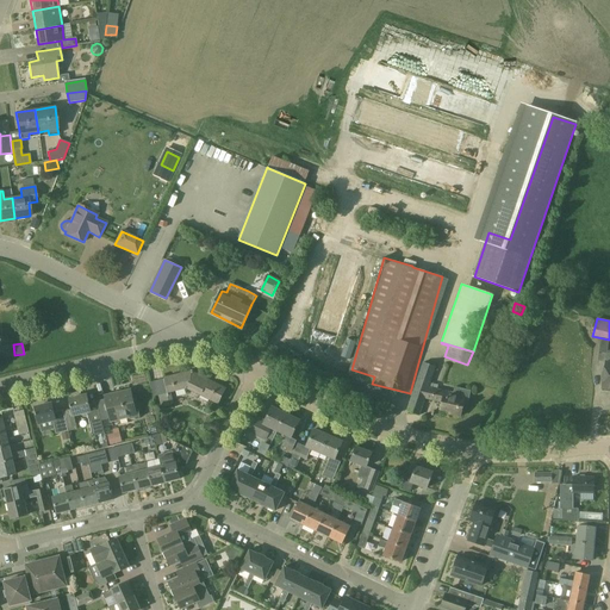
[(450,392),(437,390),(429,387),(430,384),(436,367),(424,362),(406,412),(419,417),(425,398),(442,402),(440,410),(449,412),(449,414),(461,417),(464,408),(467,409),(471,391),(455,387),(454,392),(450,392)]
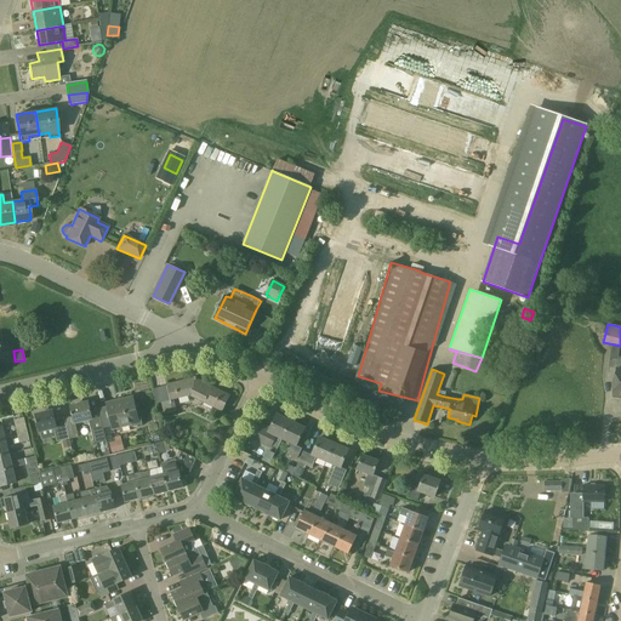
[(231,396),(197,379),(197,377),(167,385),(167,383),(166,383),(167,386),(159,388),(163,403),(161,403),(164,415),(177,411),(175,399),(189,396),(222,411),(231,396)]
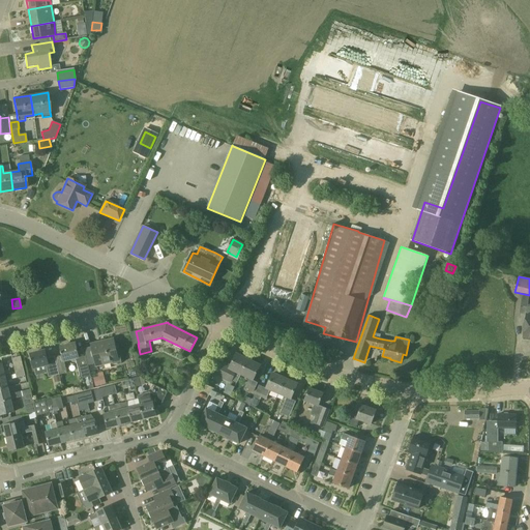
[(118,355),(114,339),(90,344),(96,367),(111,363),(112,364),(122,362),(120,355),(119,355),(119,354),(118,355)]
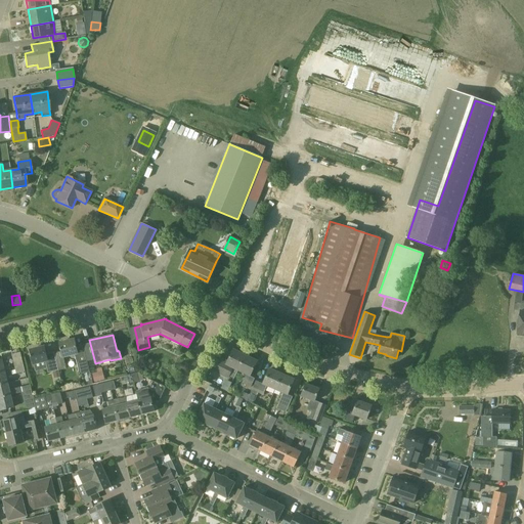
[(77,347),(75,339),(60,343),(63,357),(76,354),(80,376),(90,373),(84,345),(77,347)]
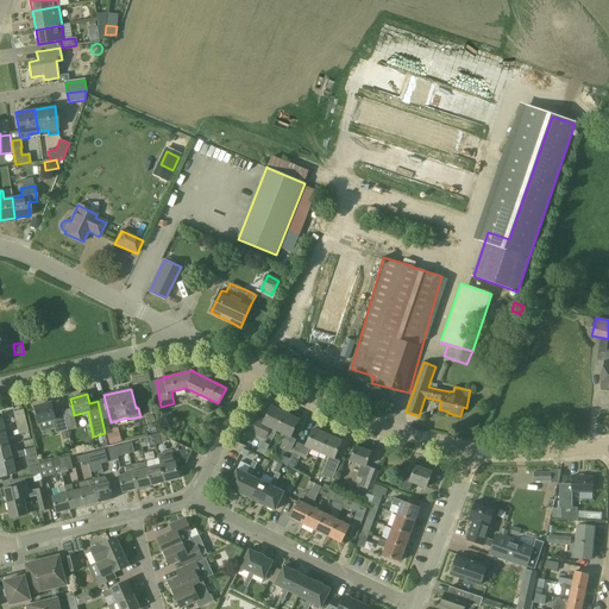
[(55,412),(52,403),(35,407),(39,424),(42,432),(55,428),(56,433),(69,431),(63,409),(55,412)]
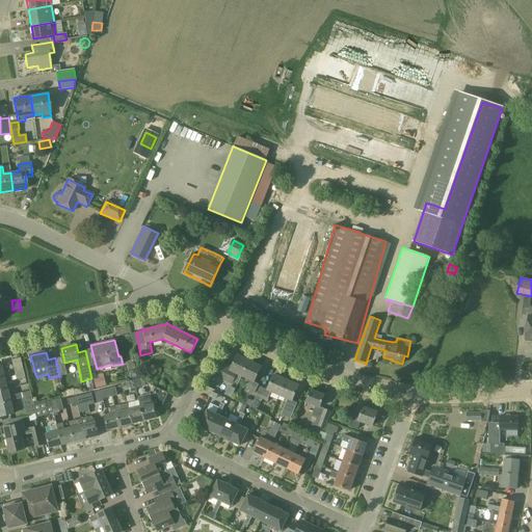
[(242,376),(249,361),(237,355),(232,367),(224,364),(218,378),(232,386),(234,382),(238,384),(242,376)]
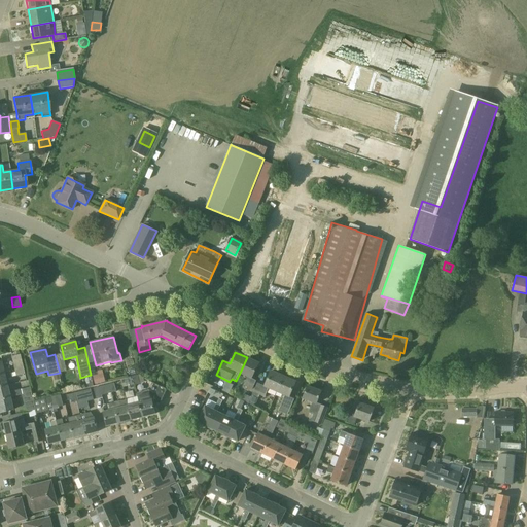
[(15,371),(25,369),(21,354),(12,356),(15,371)]
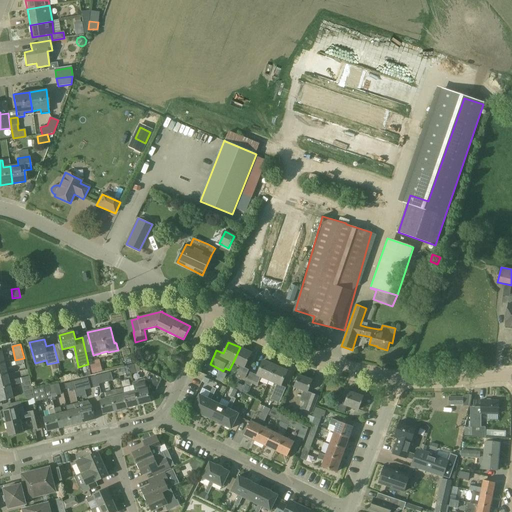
[(240,347),(233,362),(240,366),(236,374),(245,379),(251,367),(246,364),(252,353),(240,347)]
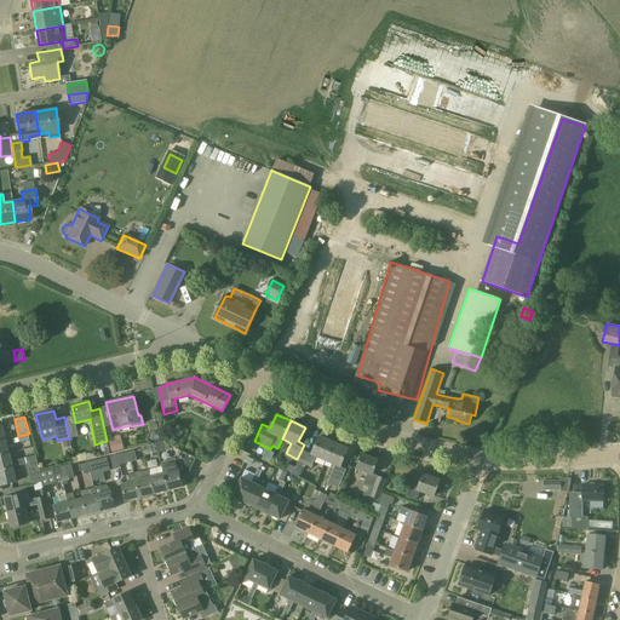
[(0,440),(12,437),(11,431),(5,434),(3,425),(0,425),(0,440)]
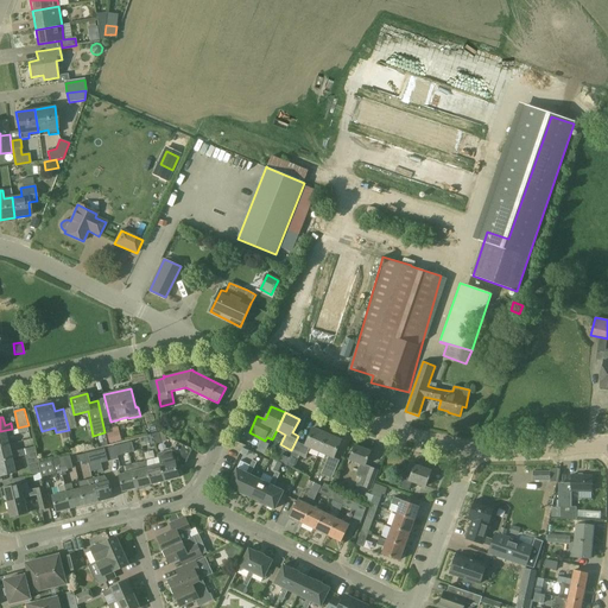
[(320,451),(327,435),(312,428),(306,443),(299,439),(293,453),(292,453),(290,458),(286,466),(296,470),(299,462),(295,461),(297,455),(306,458),(310,448),(320,451)]
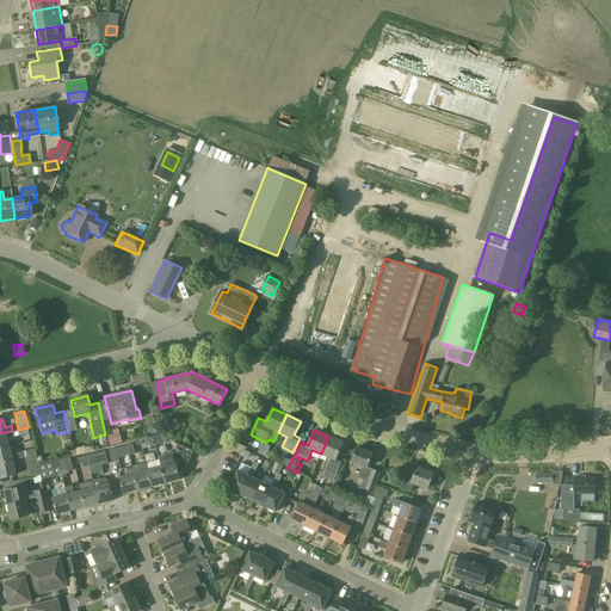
[(0,449),(10,446),(7,439),(14,438),(12,431),(0,433),(0,449)]
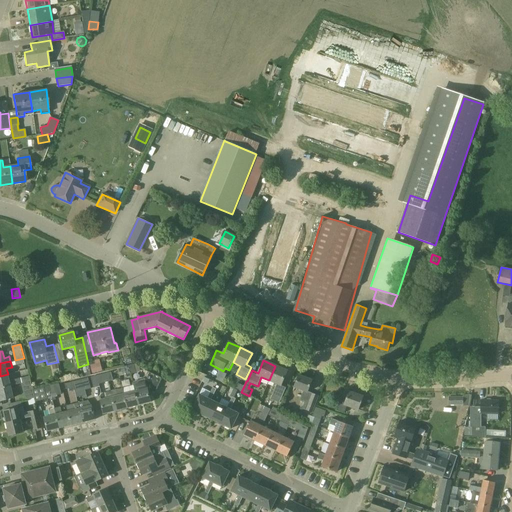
[(100,363),(90,366),(92,374),(102,371),(100,363)]
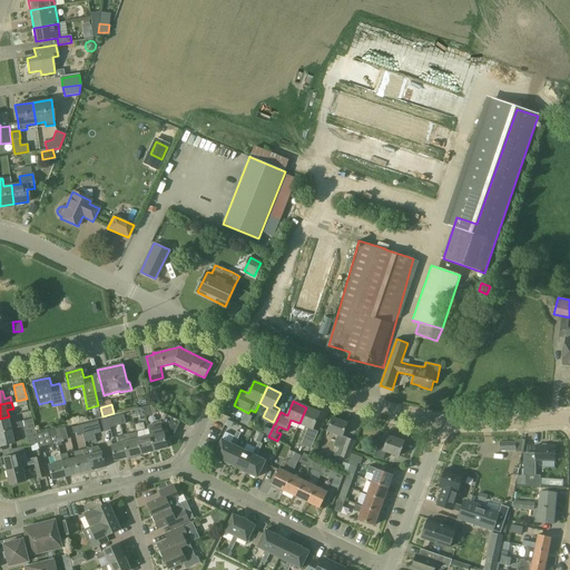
[(306,408),(300,423),(297,429),(304,431),(305,426),(308,428),(301,444),(312,450),(321,429),(314,426),(321,413),(306,408)]
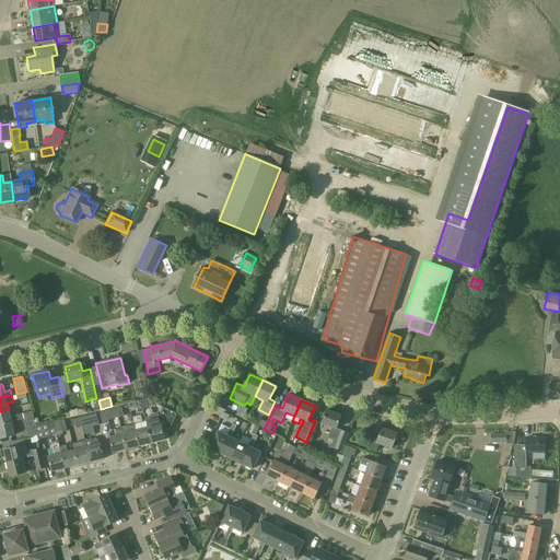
[(243,418),(247,409),(241,406),(236,415),(243,418)]
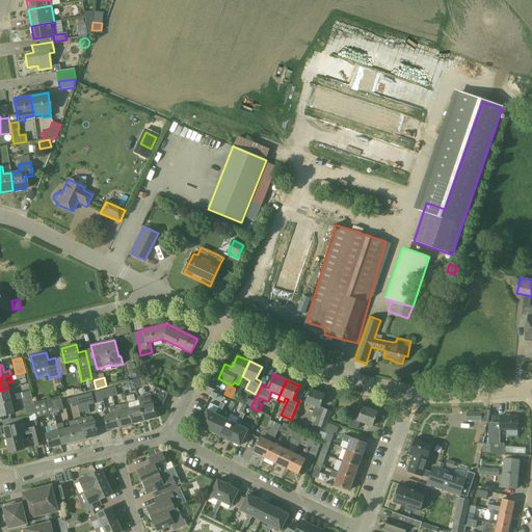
[(141,406),(144,421),(157,418),(155,409),(161,408),(168,393),(156,387),(152,394),(154,398),(153,399),(151,394),(138,397),(138,400),(140,406),(141,406)]
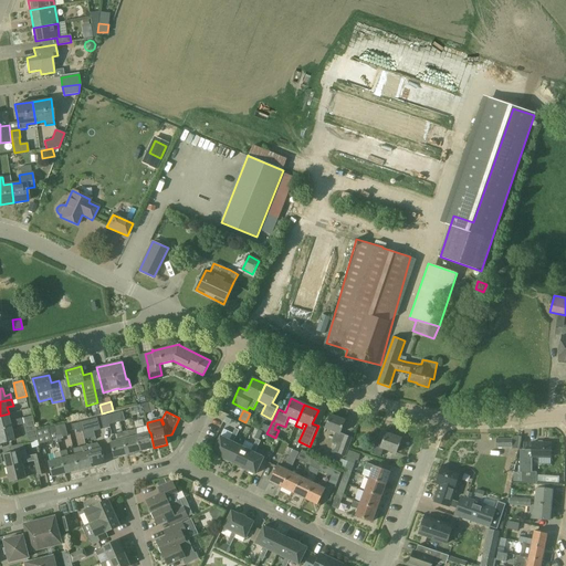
[(116,412),(101,416),(104,429),(111,428),(109,423),(119,421),(116,412)]
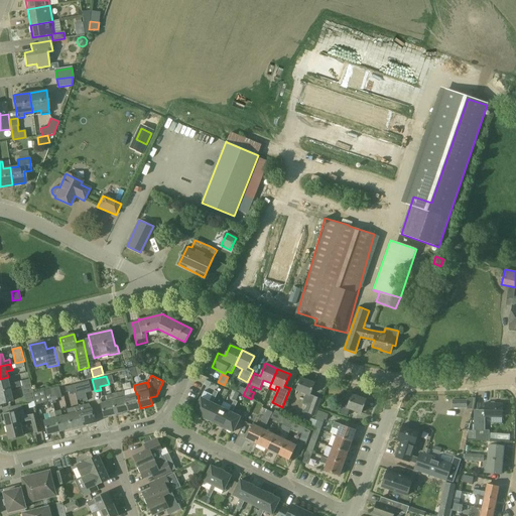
[(8,377),(0,379),(0,391),(11,389),(22,386),(21,380),(9,383),(8,377)]
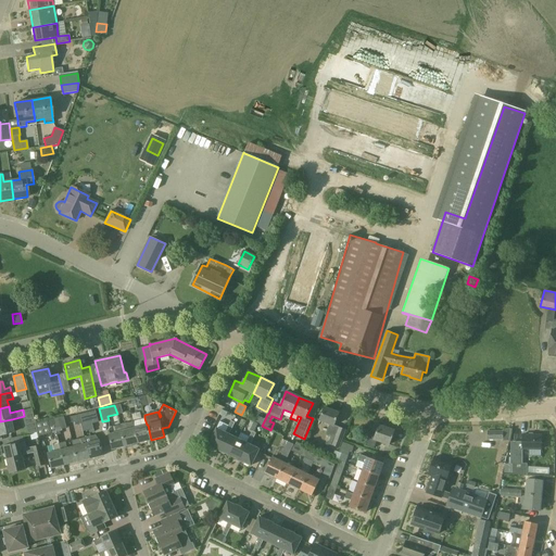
[(340,449),(346,430),(335,426),(339,413),(325,407),(319,420),(329,425),(326,434),(331,437),(328,444),(340,449)]
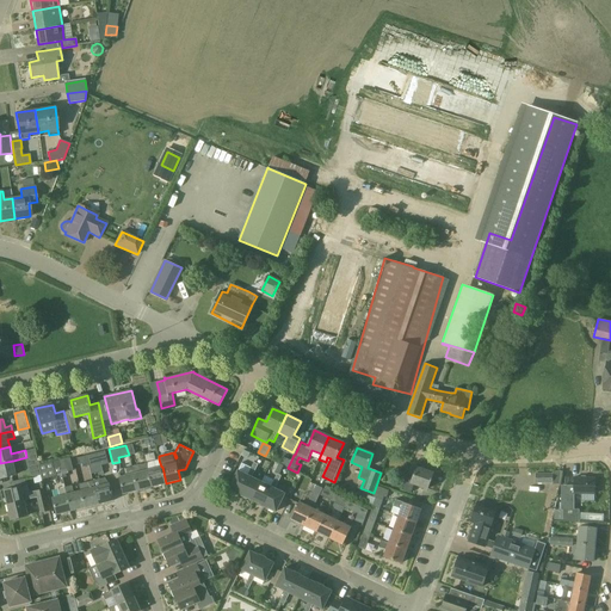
[(105,451),(87,456),(90,467),(102,463),(102,466),(109,463),(105,451)]
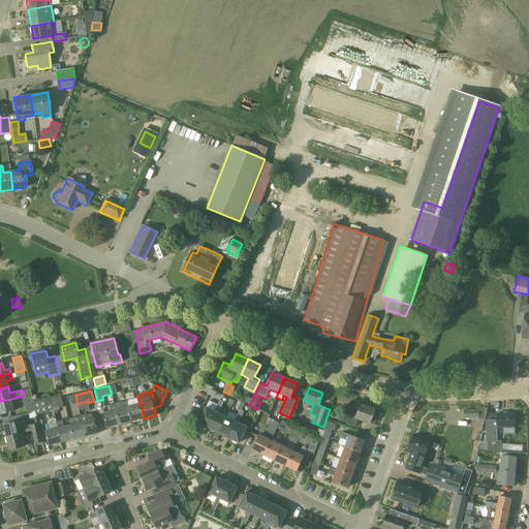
[(32,394),(23,396),(25,401),(33,400),(32,393),(32,394)]
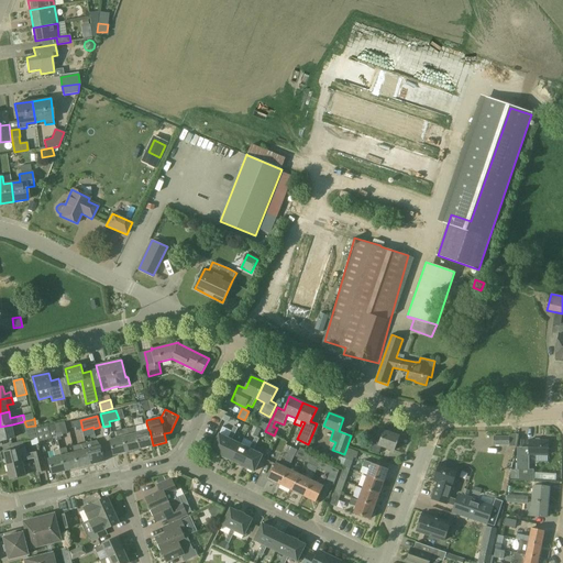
[(80,420),(72,422),(73,428),(77,428),(77,431),(83,430),(80,420)]
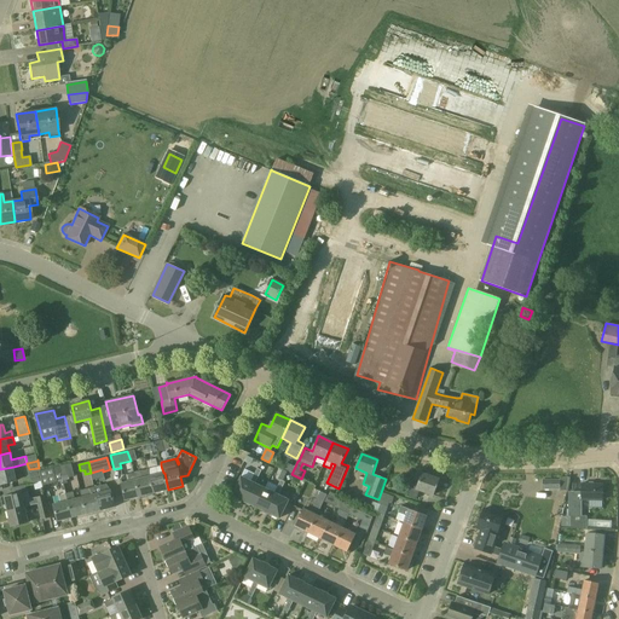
[(291,473),(294,467),(285,462),(283,469),(291,473)]
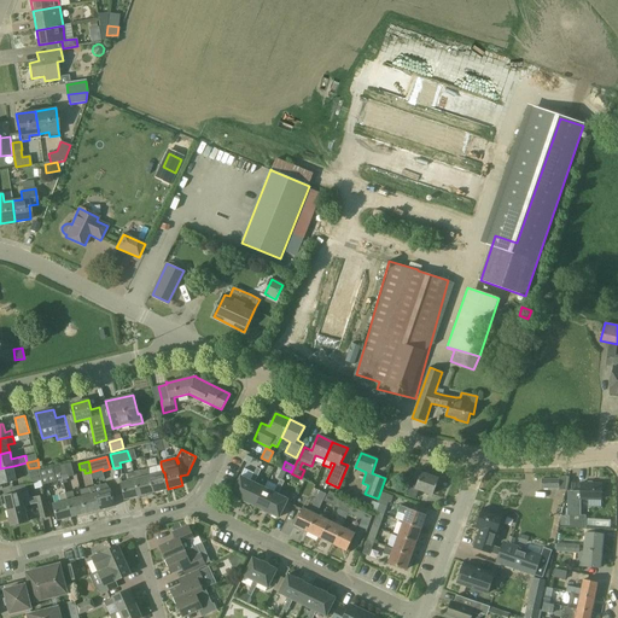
[(59,466),(60,474),(62,476),(68,473),(69,477),(75,476),(71,462),(59,466)]
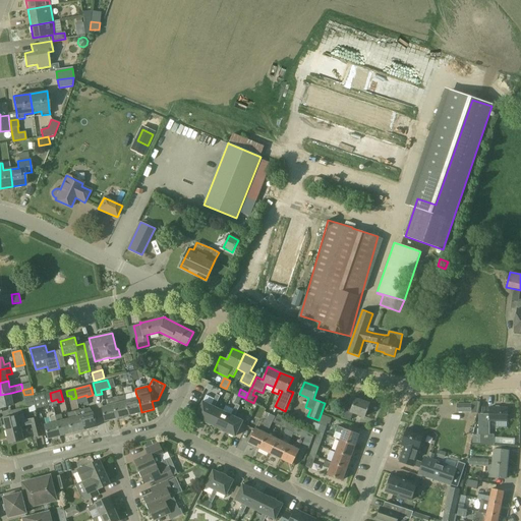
[(129,415),(141,412),(138,398),(137,398),(135,392),(125,395),(129,415)]
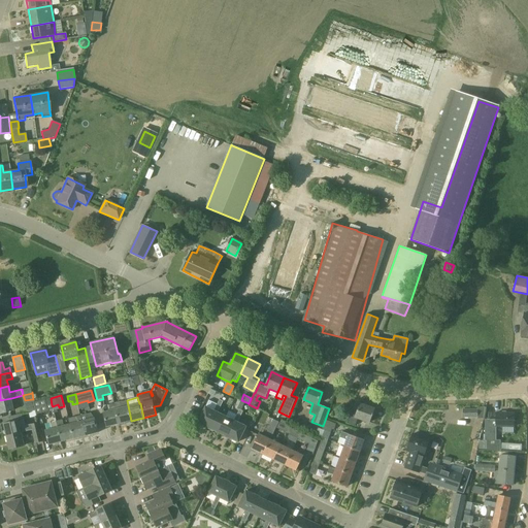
[(11,398),(0,400),(0,409),(1,414),(8,411),(14,410),(11,398)]
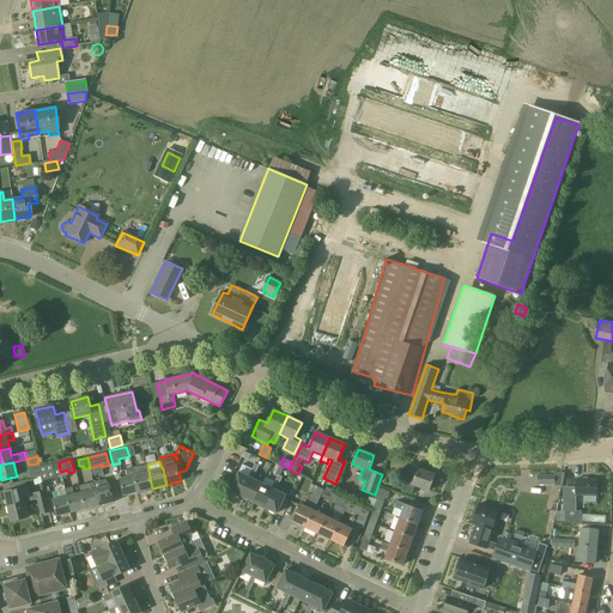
[(40,466),(40,467),(41,471),(42,477),(43,480),(50,479),(58,477),(62,475),(61,472),(60,471),(59,462),(54,463),(47,465),(40,466)]
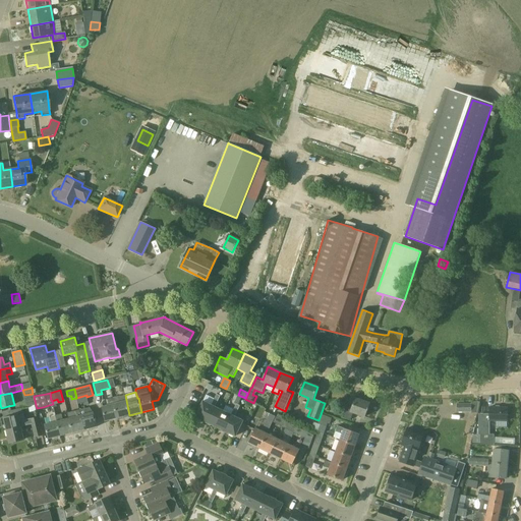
[(117,418),(129,415),(125,395),(112,398),(117,418)]
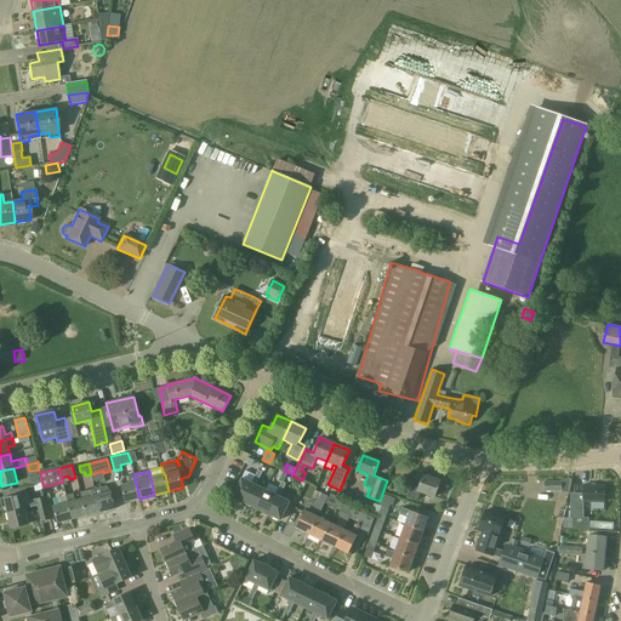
[(126,502),(140,499),(134,474),(127,477),(130,483),(121,485),(126,502)]
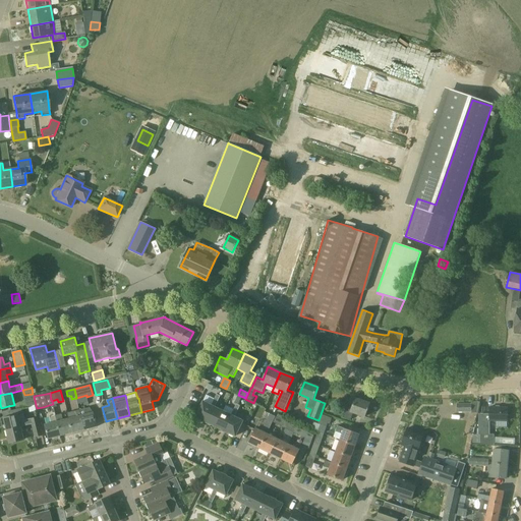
[(364,417),(369,404),(355,398),(351,410),(346,408),(342,417),(350,420),(353,413),(364,417)]
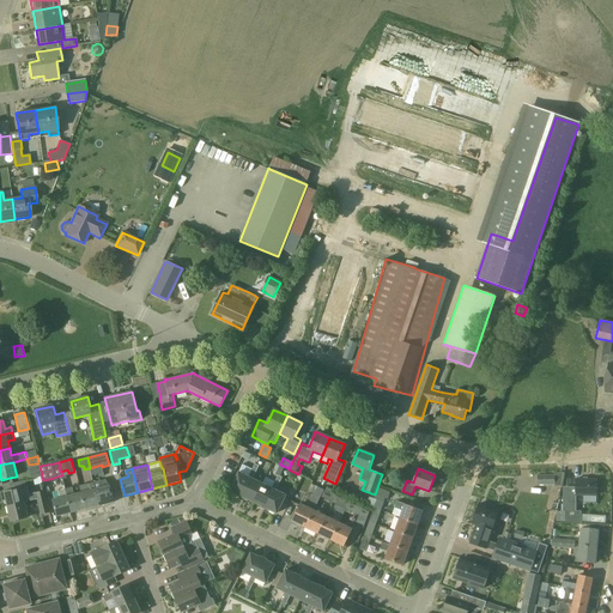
[(250,478),(249,477),(238,472),(230,491),(242,496),(250,478)]
